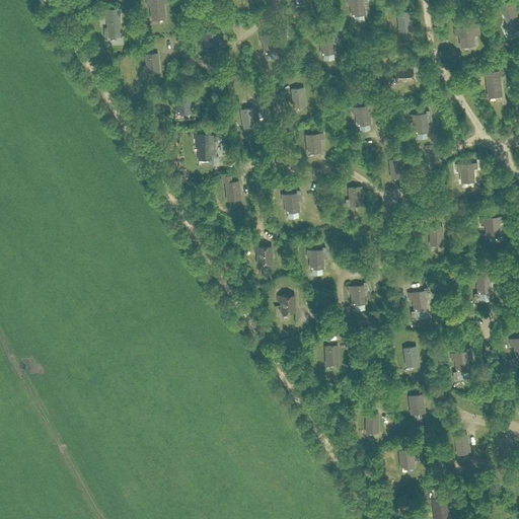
[(149,0),(151,15),(164,14),(162,0),(149,0)]
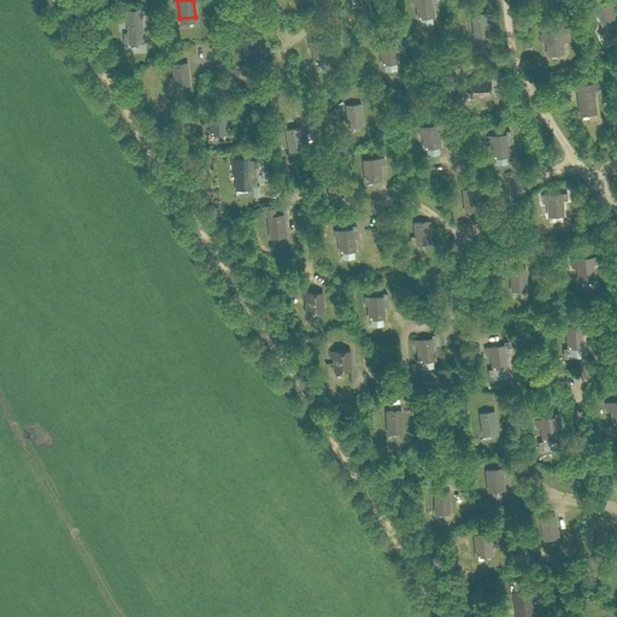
[(416,0),(418,18),(434,16),(432,0),(416,0)]
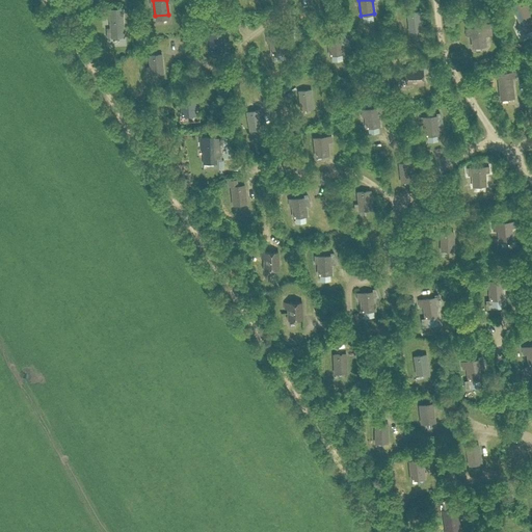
[(531,16),(528,7),(531,5),(531,4),(529,0),(520,0),(511,4),(524,31),(531,27),(531,16)]
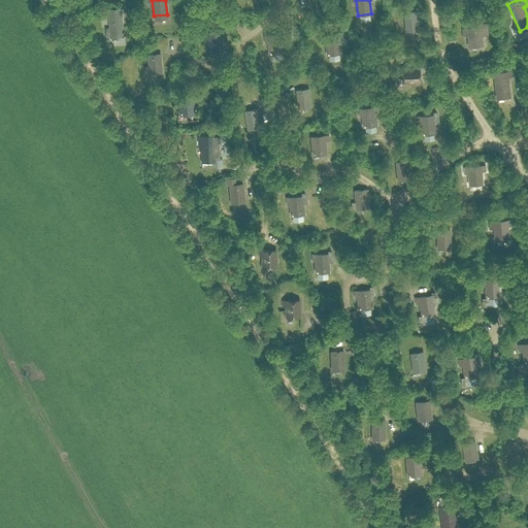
[(121,8),(106,9),(106,19),(109,19),(110,36),(123,36),(121,8)]
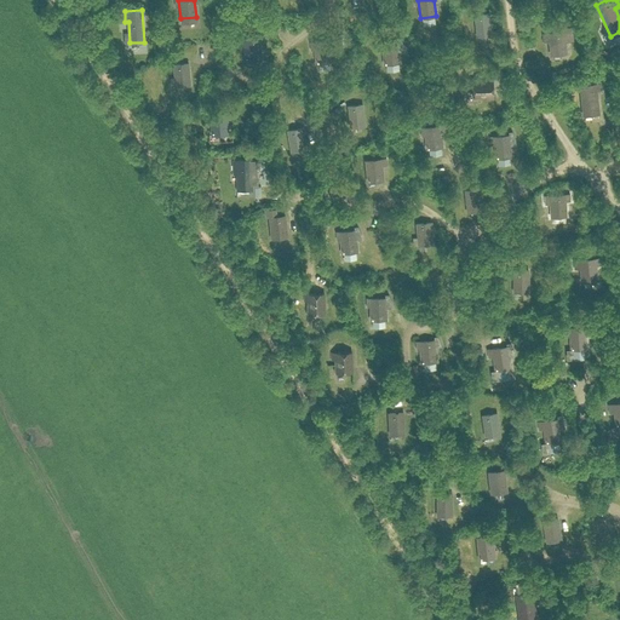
[(477,35),(492,34),(489,13),(475,15),(477,35)]
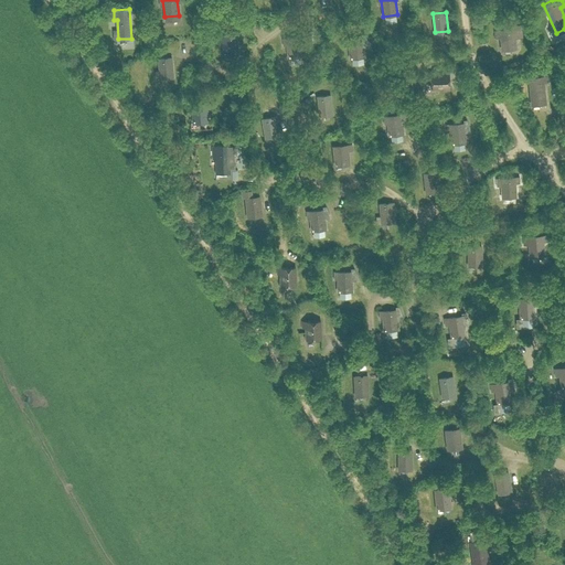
[(502,50),(515,49),(514,34),(522,33),(521,23),(511,24),(511,29),(494,31),(494,35),(500,35),(502,50)]
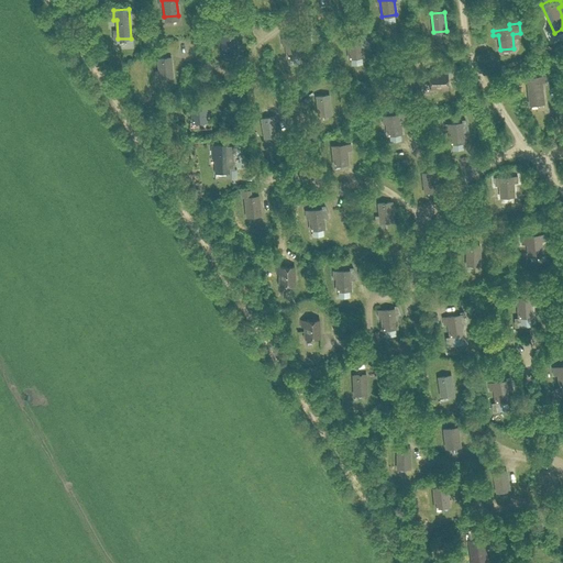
[(223,54),(236,53),(235,33),(221,34),(223,54)]
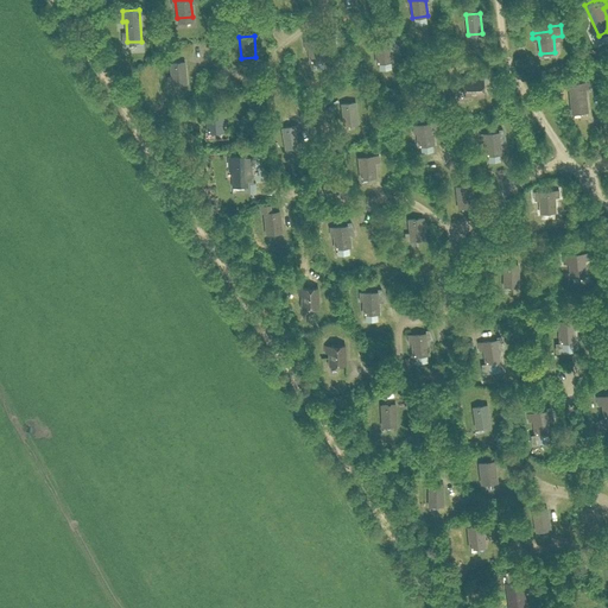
[(310,62),(325,59),(322,38),(308,40),(310,62)]
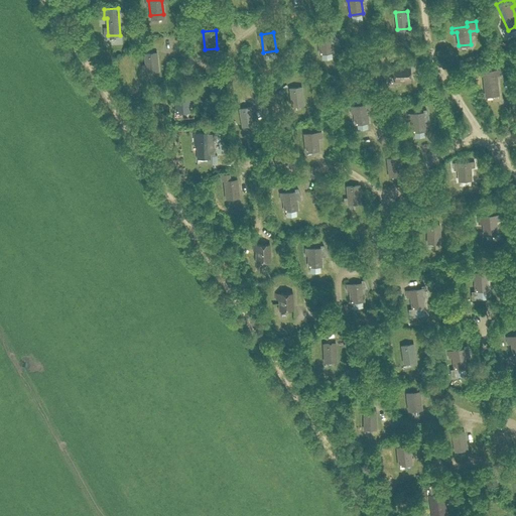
[(319,53),(323,52),(333,51),(331,33),(317,35),(319,53)]
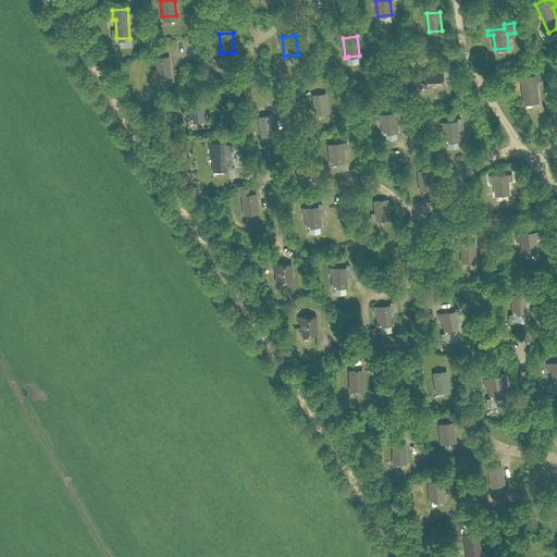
[(158,76),(171,75),(169,57),(156,58),(158,76)]
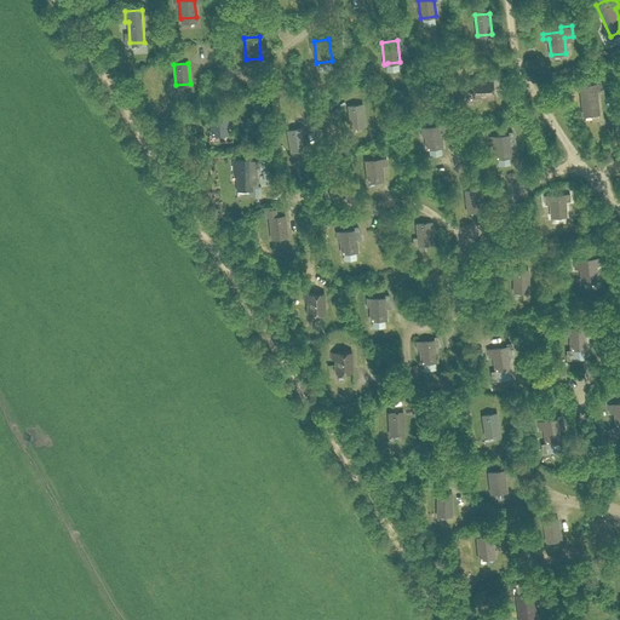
[(492,80),(472,80),(472,98),(481,98),(481,96),(486,96),(486,99),(493,99),(492,80)]
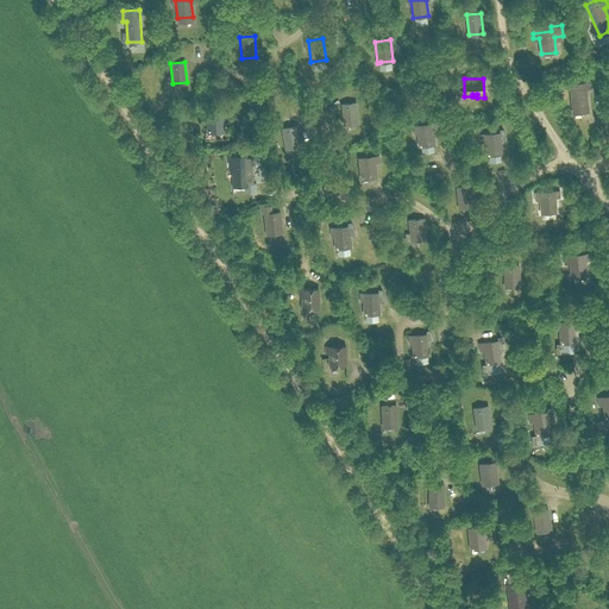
[(572,113),(588,112),(585,89),(591,89),(590,81),(570,83),(572,113)]
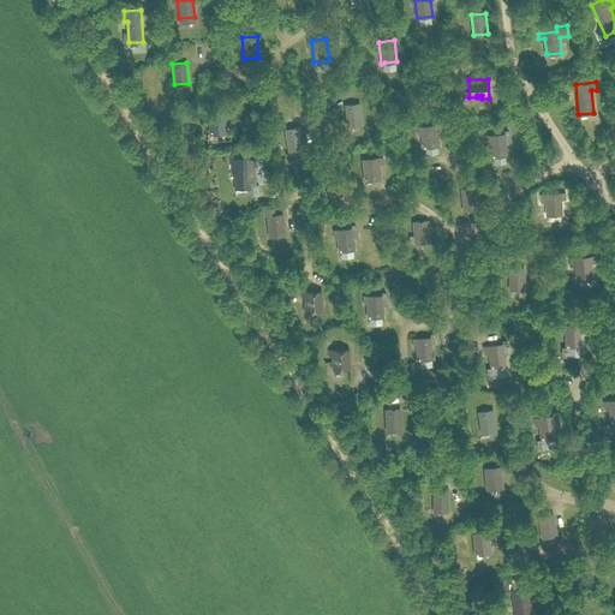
[(347,126),(362,124),(359,103),(345,105),(347,126)]
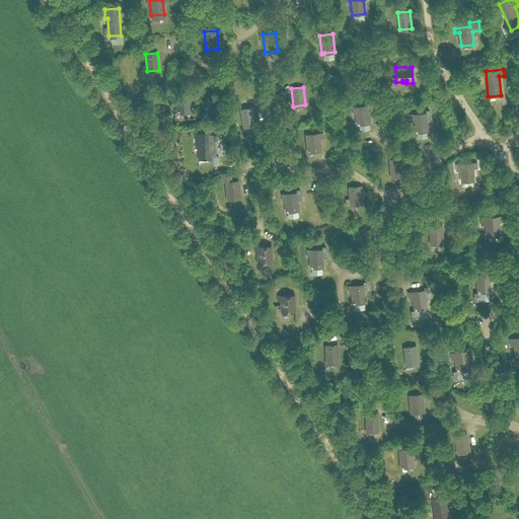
[(177,113),(191,112),(190,94),(176,94),(177,113)]
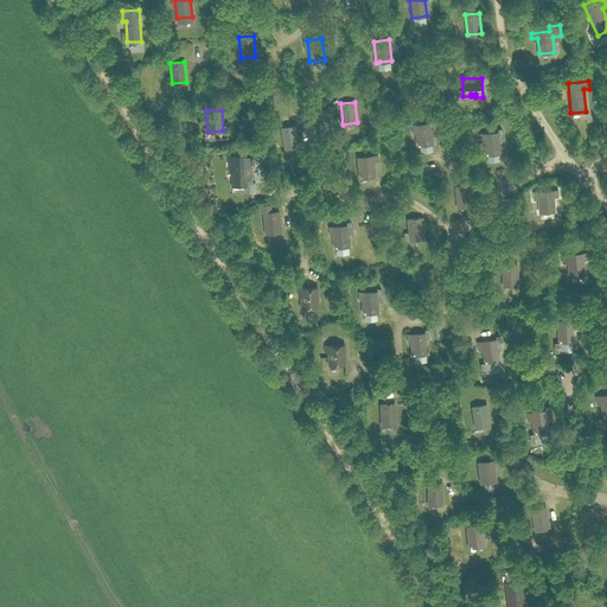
[(417,146),(433,144),(430,122),(415,125),(417,146)]
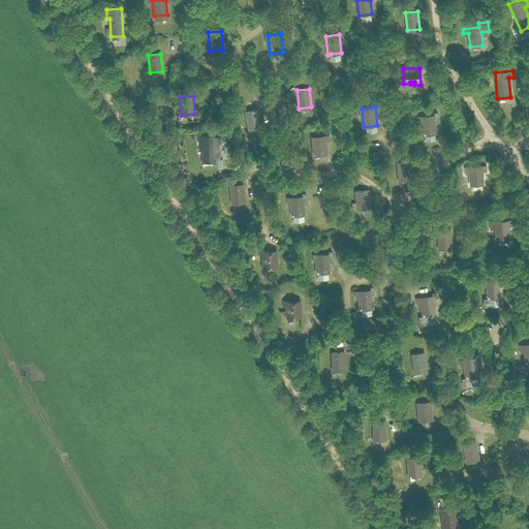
[(248,129),(260,127),(257,110),(245,112),(248,129)]
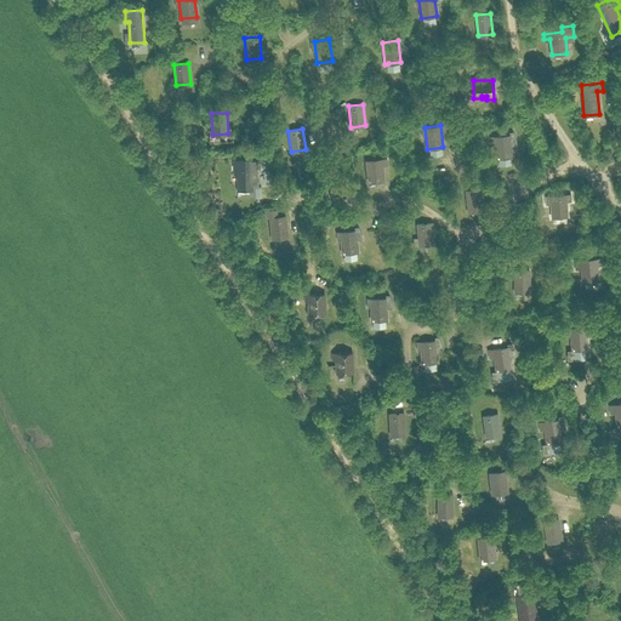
[(496,158),(512,157),(510,135),(494,136),(496,158)]
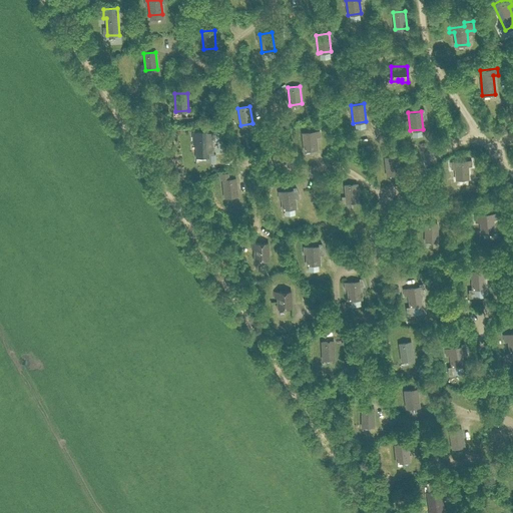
[(304,150),(317,149),(315,131),(303,132),(304,150)]
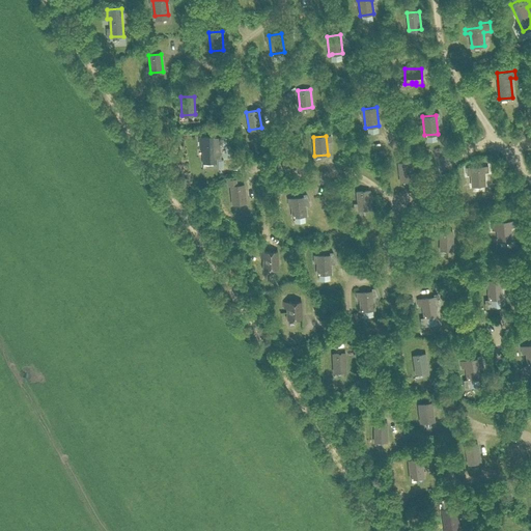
[(199,137),(199,148),(203,148),(203,162),(216,162),(216,156),(220,156),(220,137),(199,137)]
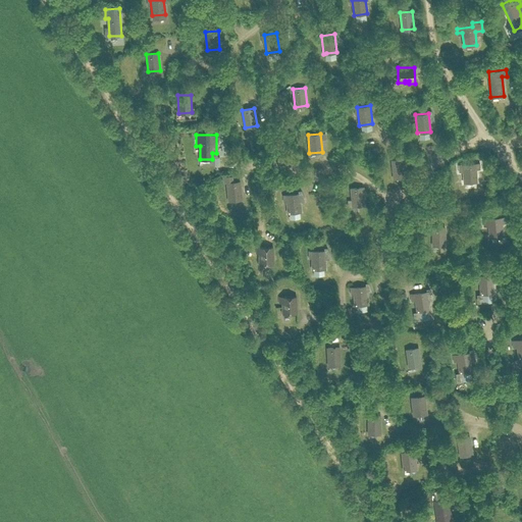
[(394,178),(406,176),(404,159),(392,160),(394,178)]
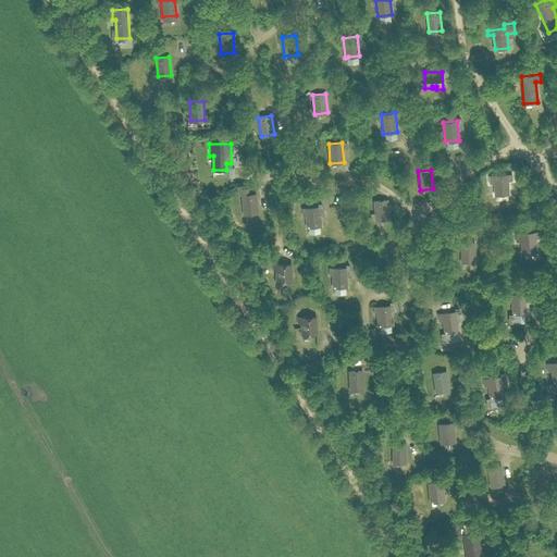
[(495,195),(509,194),(507,174),(493,175),(495,195)]
